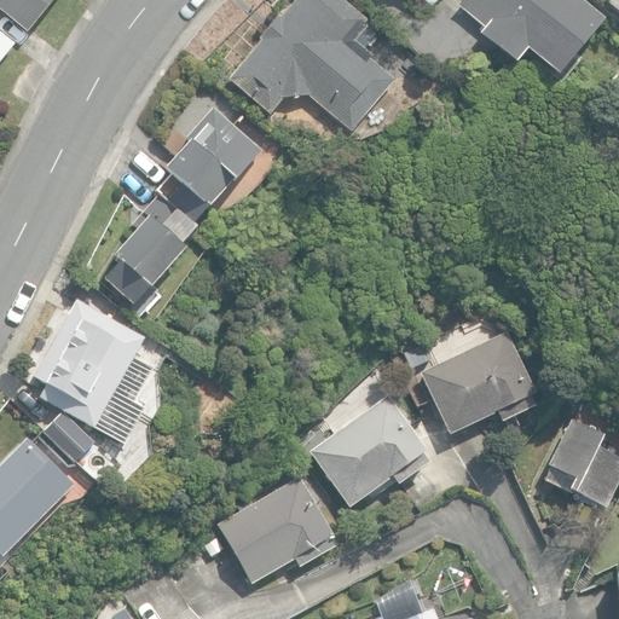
[(0,0),(0,7),(29,33),(56,0),(0,0)]
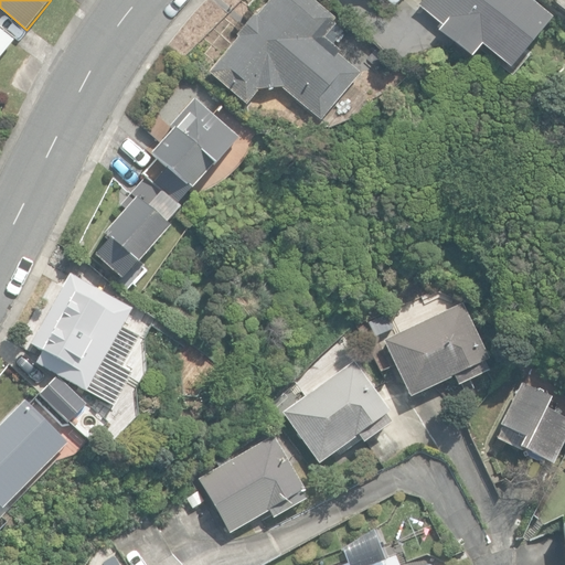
[(283,87),(321,119),(361,73),(338,54),(341,51),(324,36),(339,20),(315,0),(272,0),(258,16),(256,13),(238,34),(241,35),(211,71),(248,103),(259,89),(283,87)]
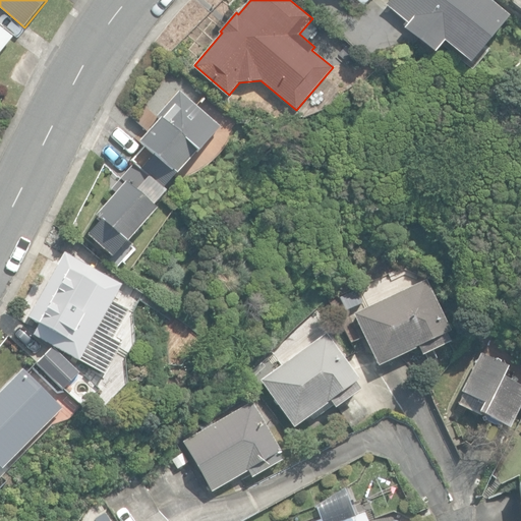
[(445,42),(471,63),(510,15),(490,0),(391,0),(388,5),(409,23),(405,29),(436,53),(445,42)]
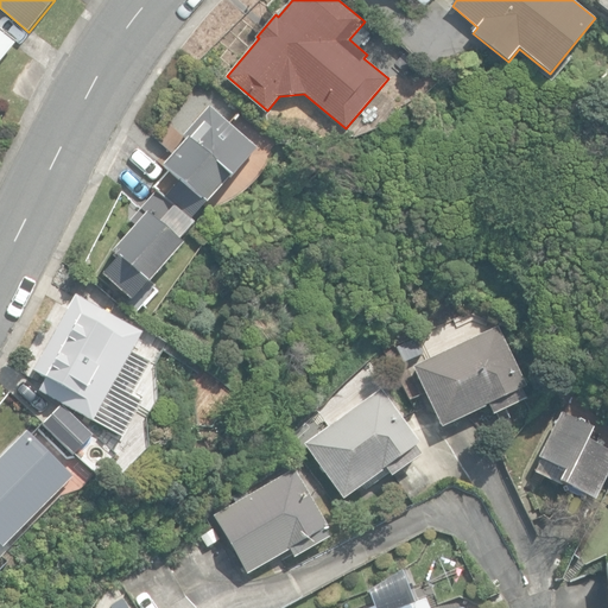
[(0,61),(16,42),(0,27),(0,61)]
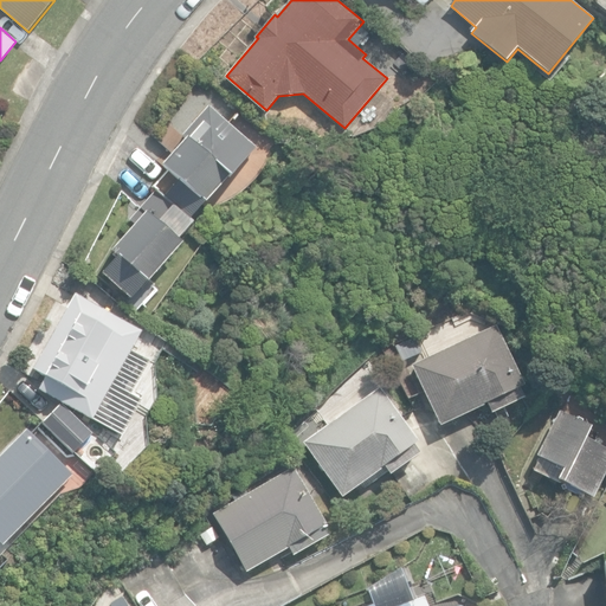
[(154,187),(156,189),(188,221),(232,172),(240,179),(253,163),(246,158),(256,147),(208,105),(166,155),(168,159),(162,166),(168,172),(154,187)]
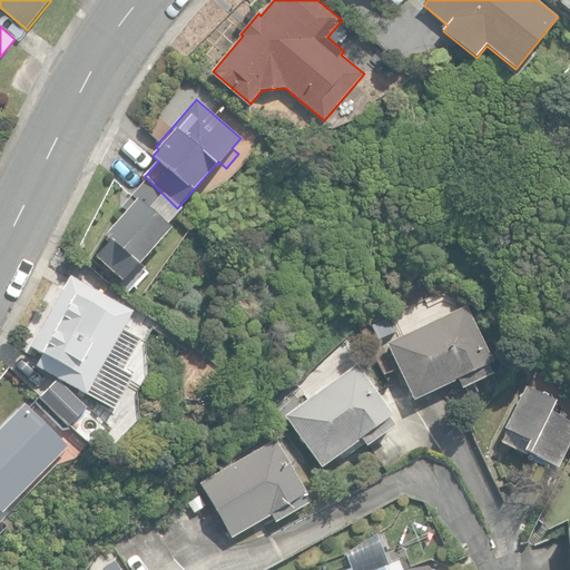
[(177,208),(147,178),(123,206),(127,209),(104,236),(108,239),(94,256),(123,282),(183,213),(177,208)]
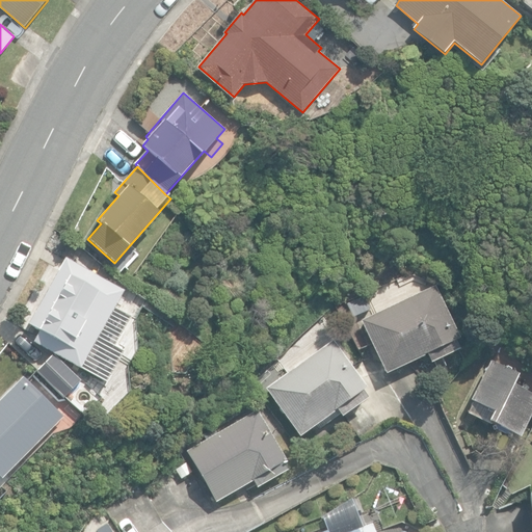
[(106,382),(124,349),(115,345),(132,316),(114,307),(124,290),(64,257),(27,324),(38,330),(32,342),(54,353),(106,382)]
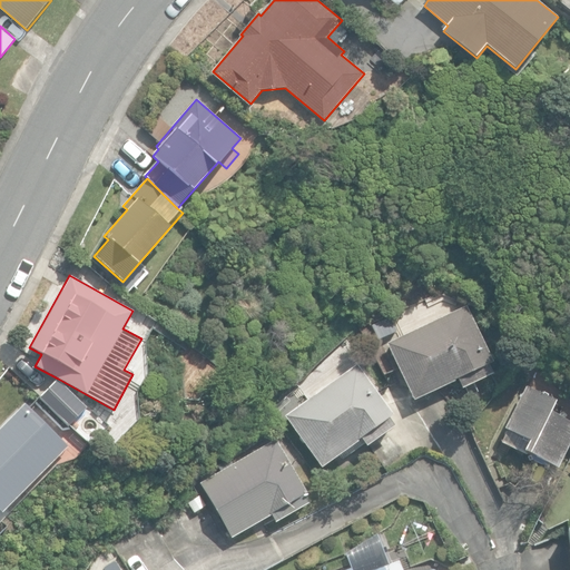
[(389,343),(415,399),(460,379),(463,387),(493,373),(490,364),(494,362),(468,305),(389,343)]
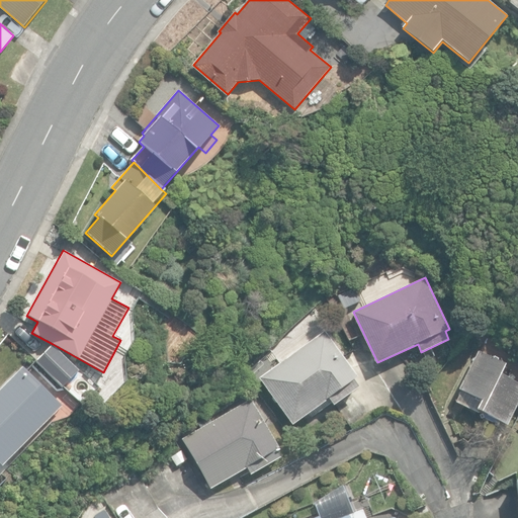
[(332,306),(339,321),(351,315),(343,299),(332,306)]
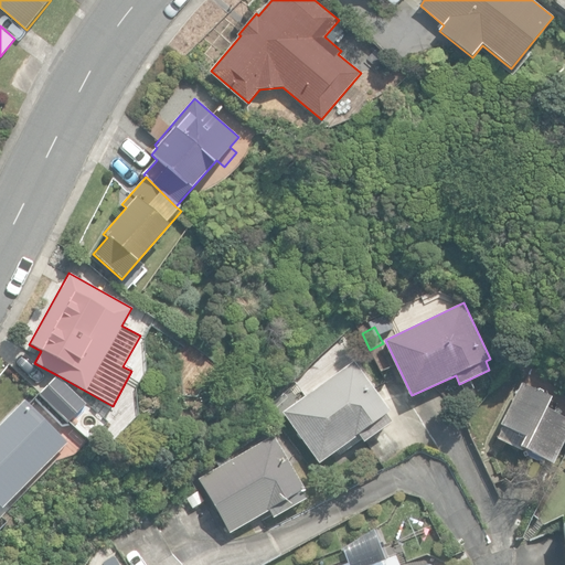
[(284,412),(320,462),(359,435),(364,441),(391,422),(386,416),(390,414),(353,362),(284,412)]
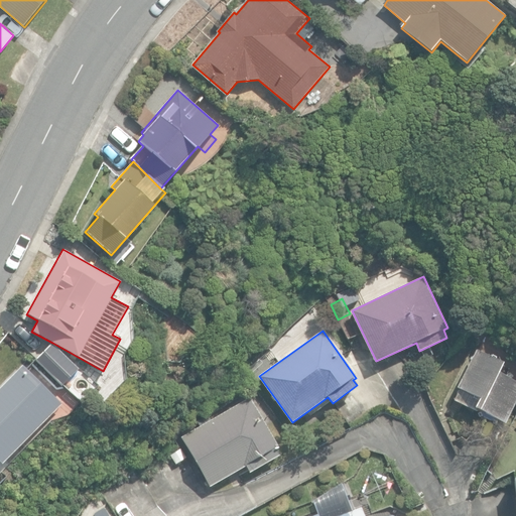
[(49,343),(36,357),(61,383),(77,367),(49,343)]
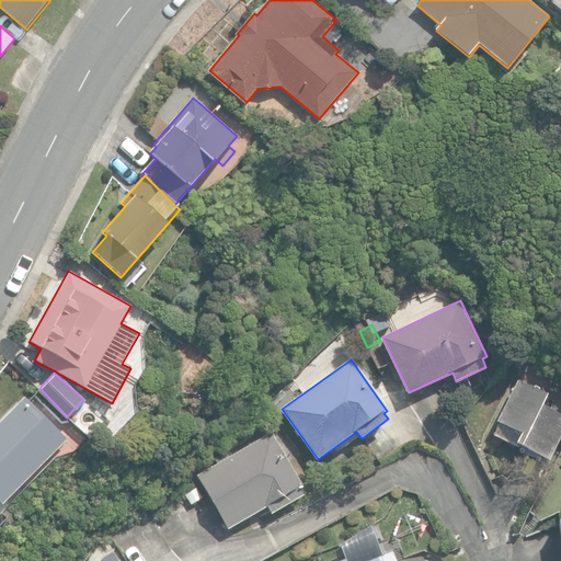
[(516,443),(547,460),(560,434),(560,415),(541,405),(547,396),(519,380),(496,421),(501,423),(495,435),(515,446),(516,443)]
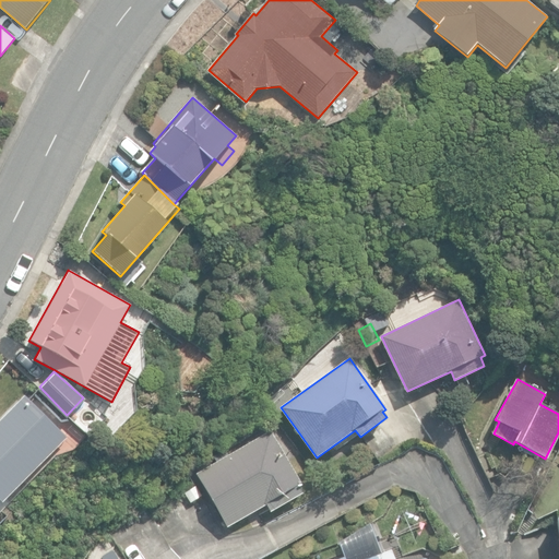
[(0,420),(0,497),(4,502),(70,437),(26,394),(0,420)]
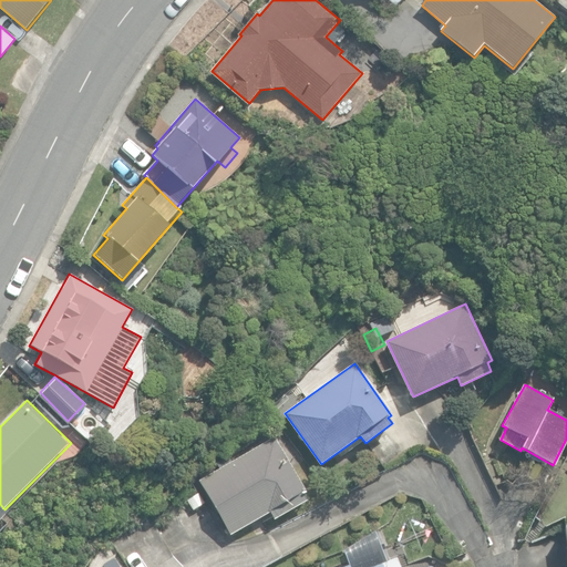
[(200,480),(232,535),(271,513),(275,519),(308,500),(305,494),(307,493),(275,437),(200,480)]
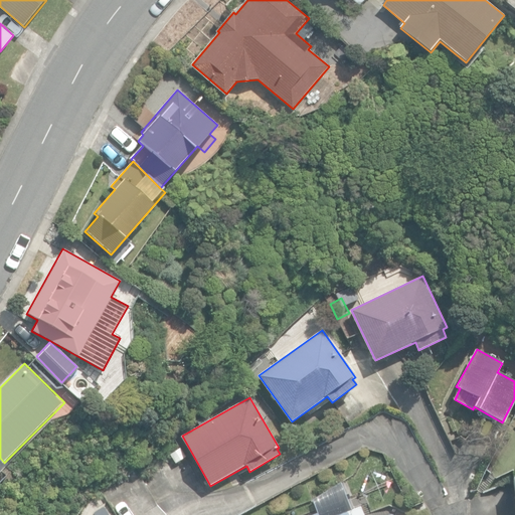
[(170,455),(175,464),(186,458),(180,448),(170,455)]
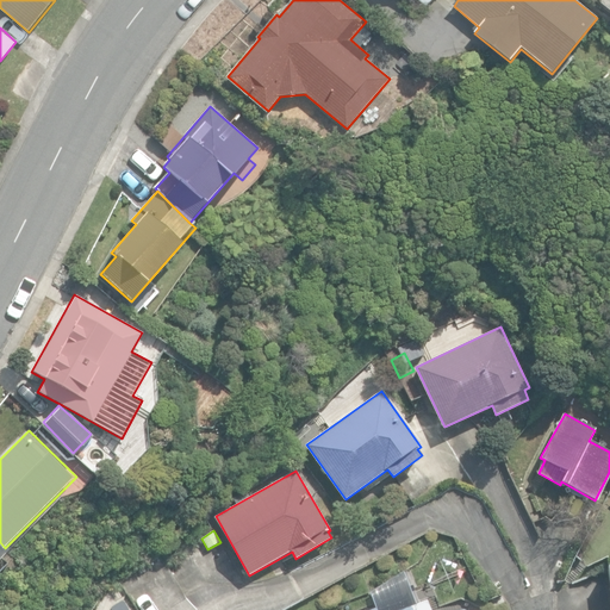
[(134,592),(149,584),(141,571),(126,580),(134,592)]
